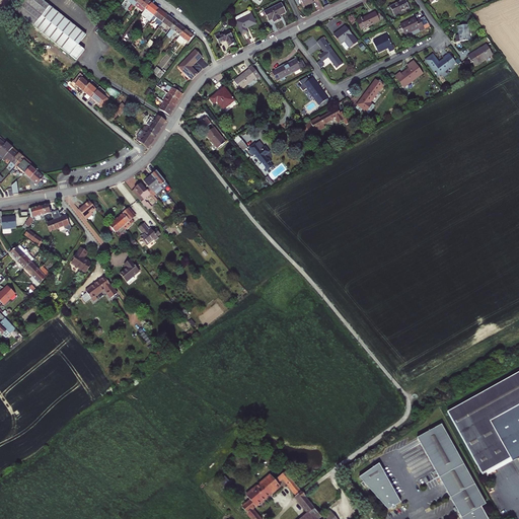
[(38,0),(30,0),(18,17),(77,61),(84,51),(78,46),(85,35),(38,0)]
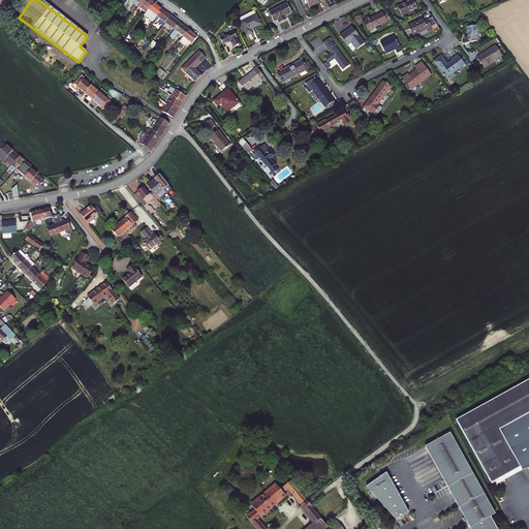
[(137,6),(141,0),(132,0),(132,2),(134,4),(130,10),(132,12),(137,6)]
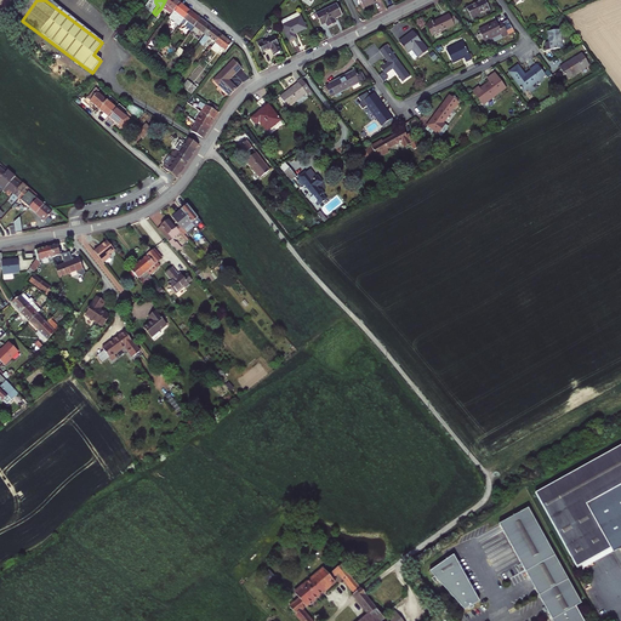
[(175,0),(165,0),(161,7),(171,15),(174,12),(180,4),(175,0)]
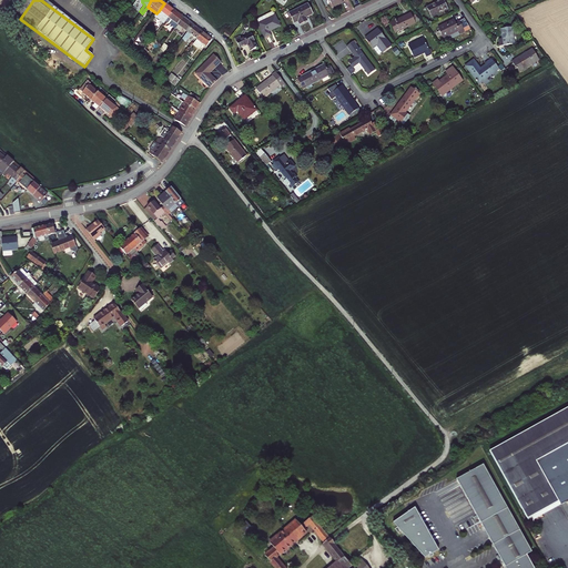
[(437,0),(438,1),(427,7),(432,17),(447,9),(443,0),(437,0)]
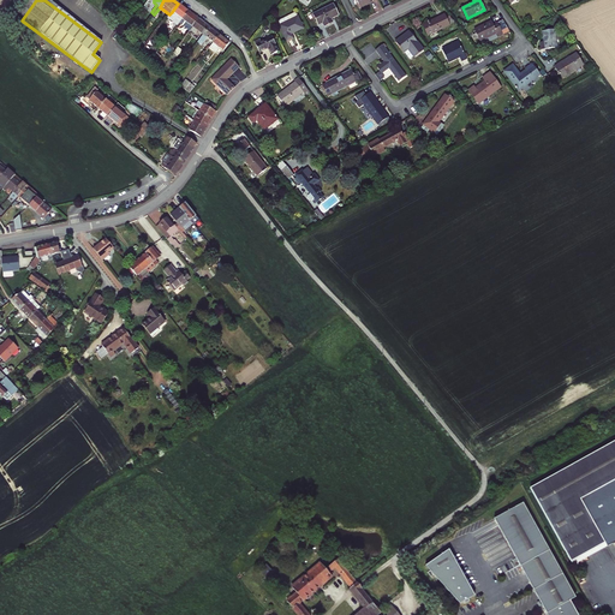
[(178,4),(172,12),(181,19),(189,11),(178,4)]
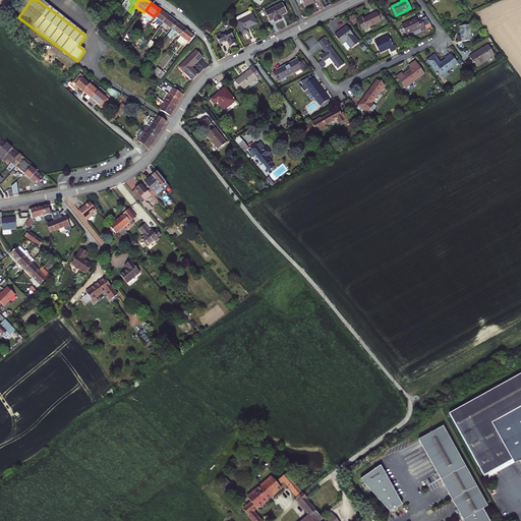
[(282,4),(265,12),(270,22),(274,20),(275,23),(283,19),(282,16),(287,13),(282,4)]
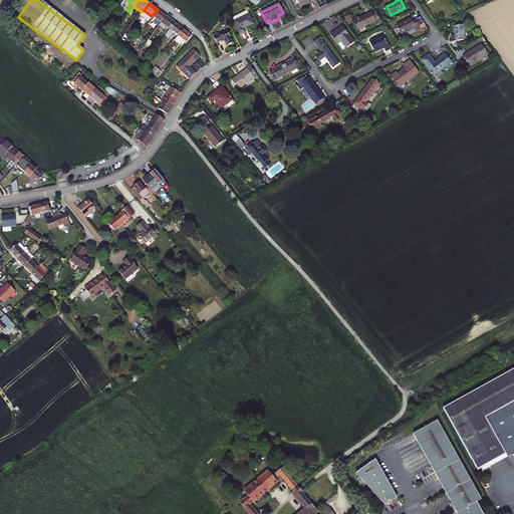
[(151,19),(150,20),(159,26),(161,23),(166,16),(158,9),(152,16),(151,19)]
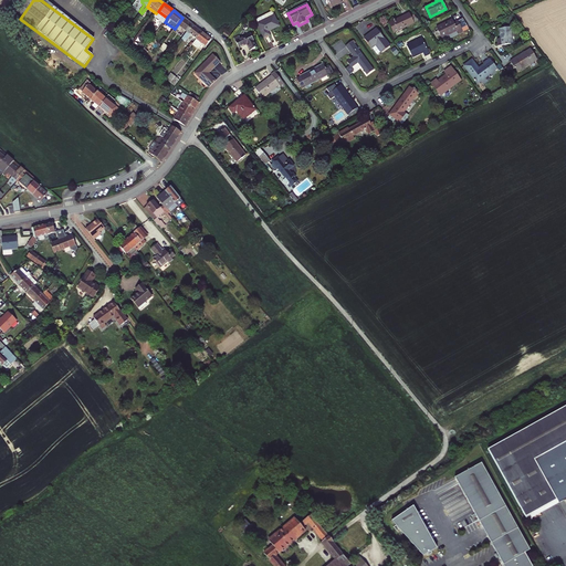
[(394,33),(413,23),(410,17),(409,13),(389,23),(394,33)]
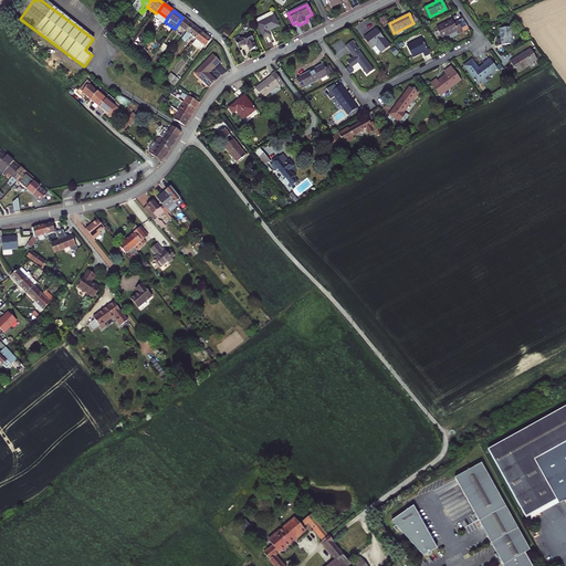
[(274,16),(257,24),(263,38),(270,34),(268,31),(280,25),(274,16)]
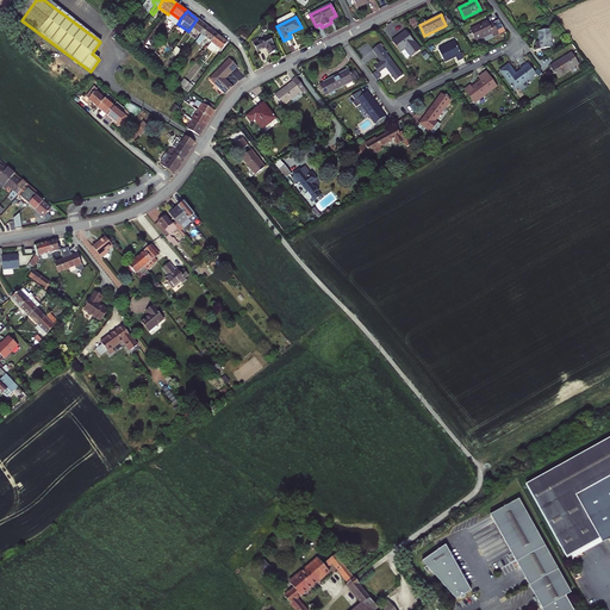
[(191,27),(201,35),(207,26),(197,19),(191,27)]
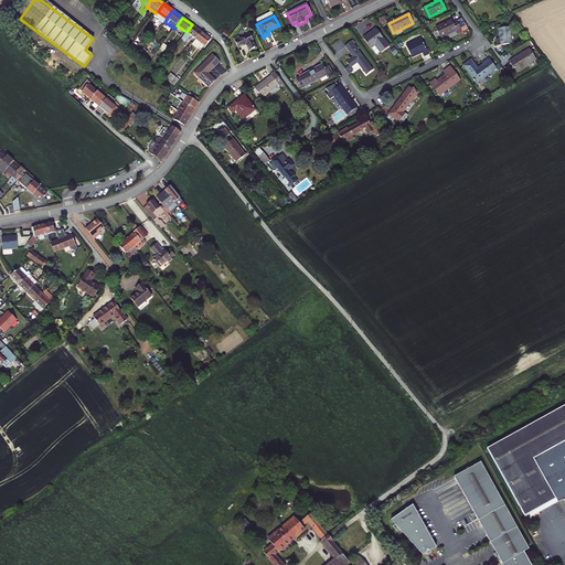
[(452,22),(451,20),(436,28),(441,38),(456,31),(458,34),(462,32),(457,21),(452,22)]
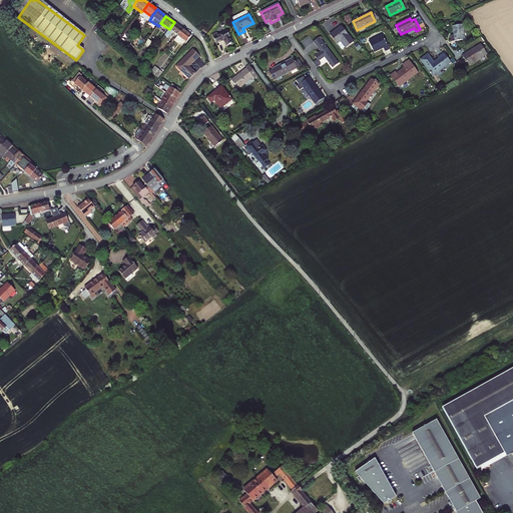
[(177,36),(183,29),(174,22),(169,29),(164,35),(167,38),(172,32),(177,36)]
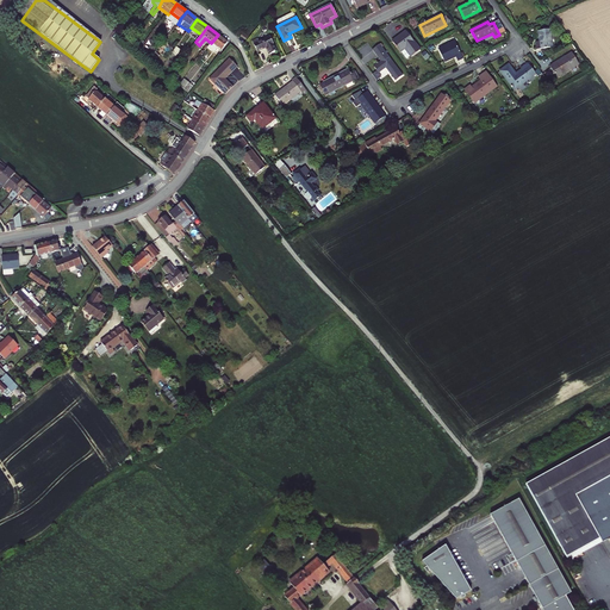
[(551,29),(537,31),(540,41),(536,42),(537,49),(553,47),(551,29)]
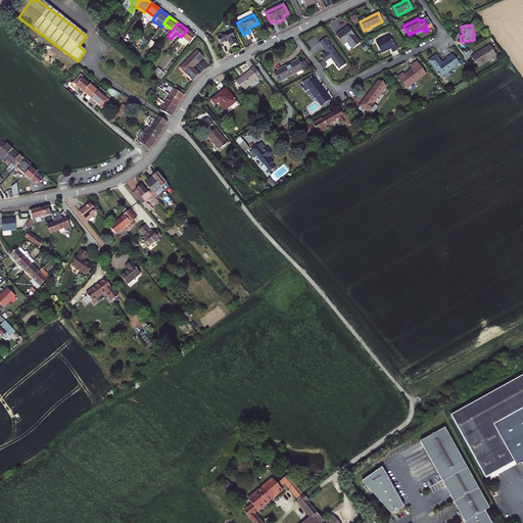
[(352,49),(361,43),(348,27),(336,36),(343,45),(347,42),(352,49)]
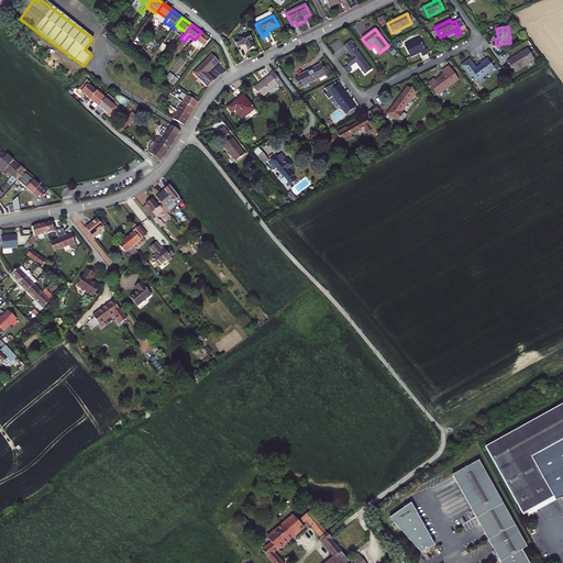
[(200,44),(205,46),(210,40),(201,32),(195,40),(191,44),(197,48),(200,44)]
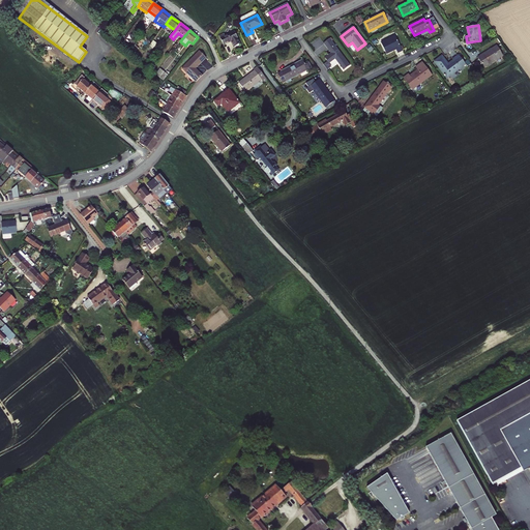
[(224,34),(219,36),(224,46),(230,42),(233,48),(240,45),(234,32),(225,36),(224,34)]
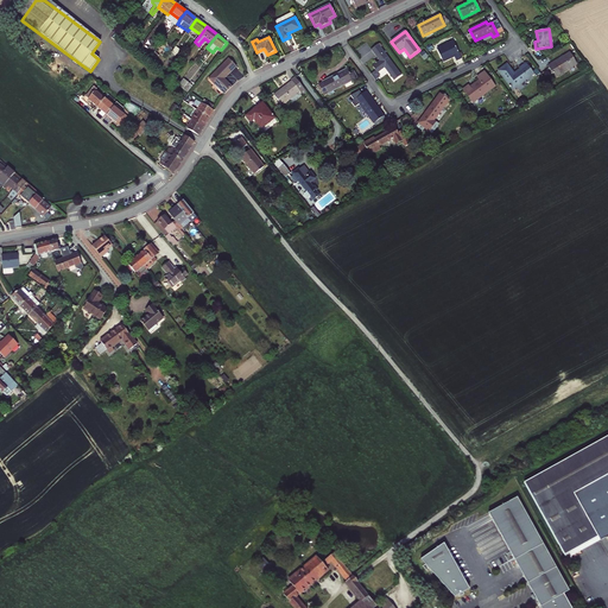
[(454,42),(437,49),(443,62),(455,57),(456,61),(462,58),(454,42)]
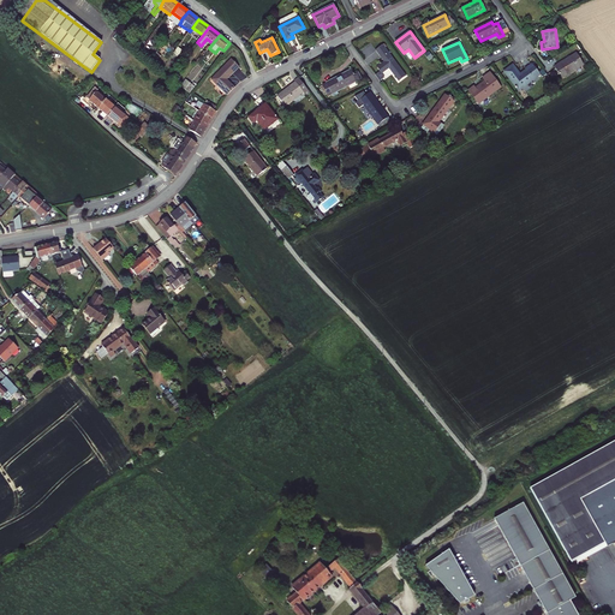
[(389,69),(399,82),(406,76),(382,45),(376,51),(384,61),(377,67),(382,73),(389,69)]
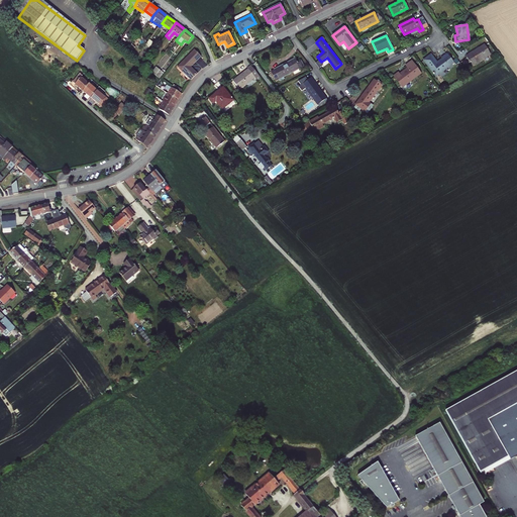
[(491,55),(485,44),(467,56),(473,66),(491,55)]
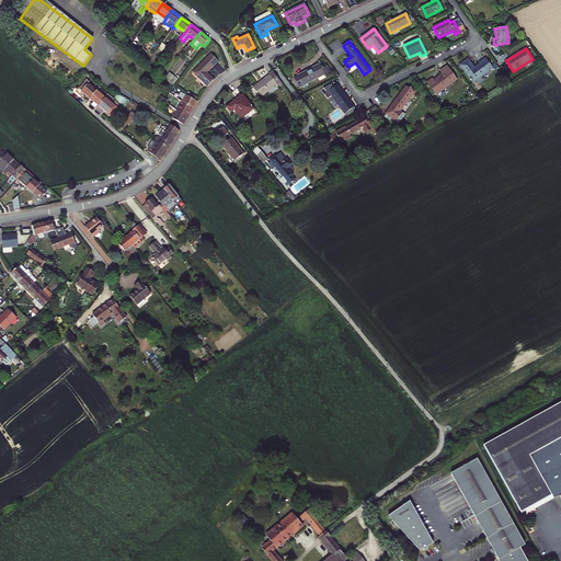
[(193,73),(208,87),(215,79),(207,72),(214,65),(206,58),(193,73)]
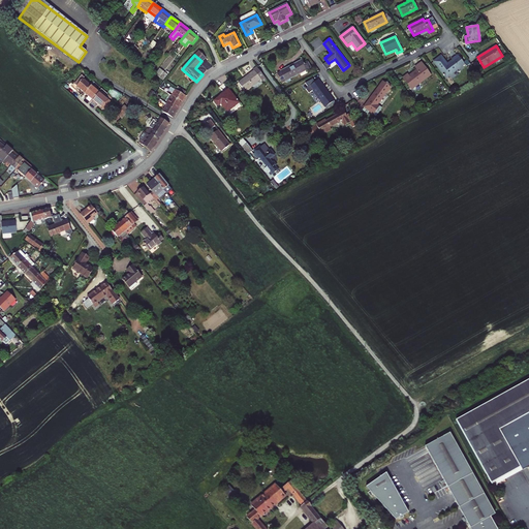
[(433,62),(445,79),(465,64),(458,55),(452,59),(453,60),(448,64),(442,55),(433,62)]
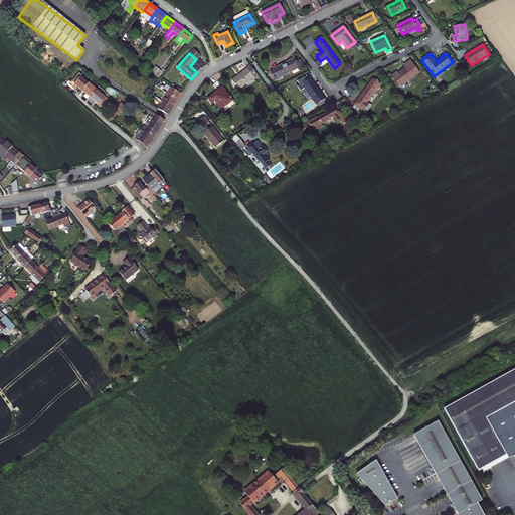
[(283,76),(301,66),(299,62),(296,63),(294,58),(273,69),(274,70),(277,76),(279,80),(284,77),(283,76)]
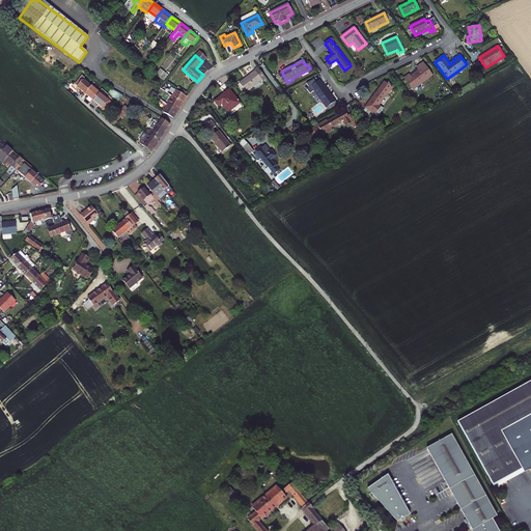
[(413,90),(434,75),(423,62),(417,67),(419,70),(411,76),(410,75),(404,79),(413,90)]
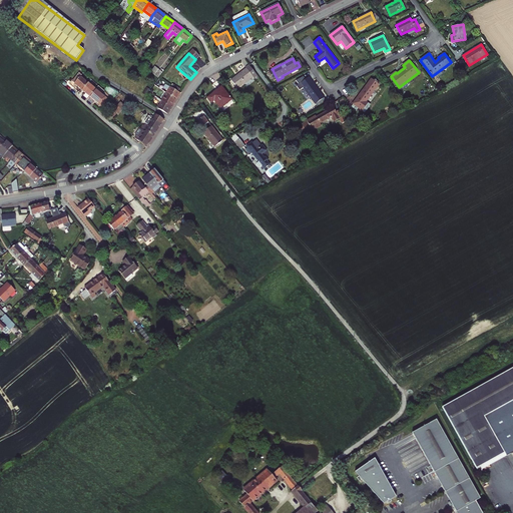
[(230,79),(237,88),(253,77),(255,80),(259,77),(248,64),(245,67),(246,68),(230,79)]
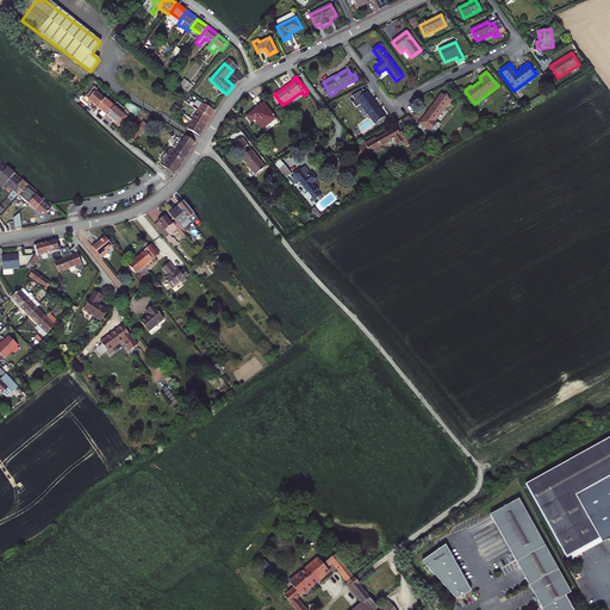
[(93,89),(87,98),(88,99),(98,107),(105,99),(93,89)]
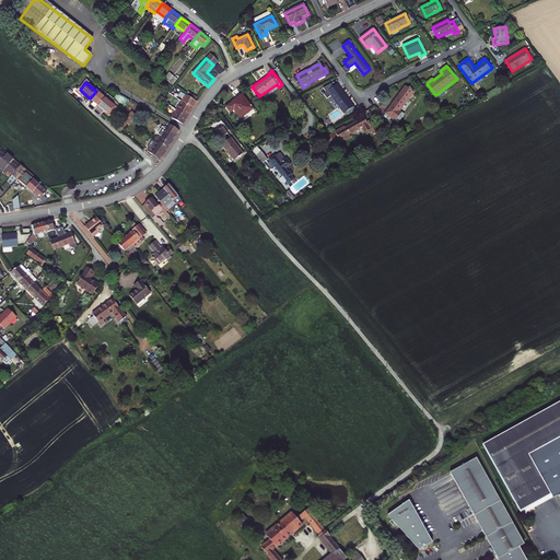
[(326,92),(330,97),(331,96),(346,115),(356,108),(337,84),(326,92)]
